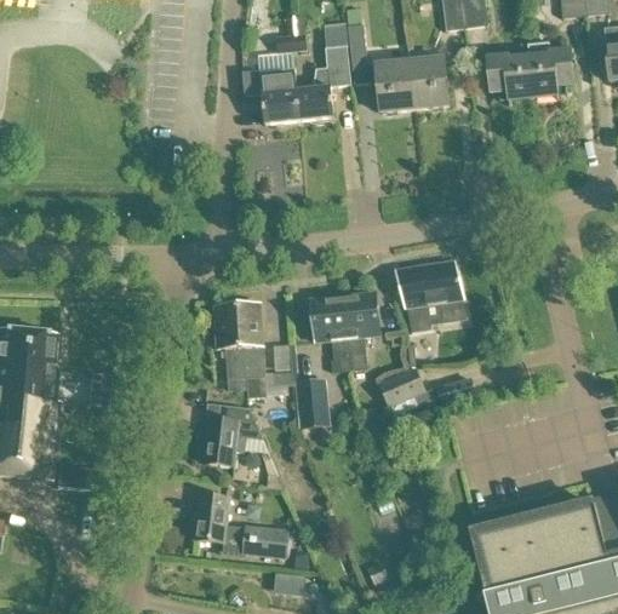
[(440,0),(444,32),(458,29),(453,0),(440,0)]
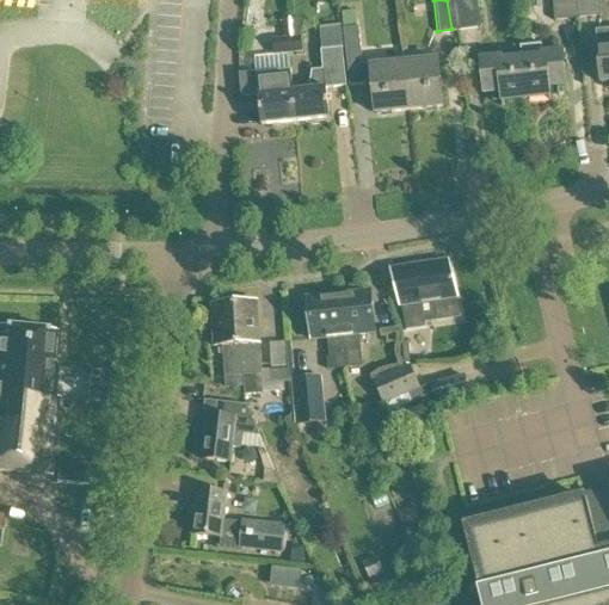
[(447,0),(451,29),(453,29),(453,28),(478,24),(474,0),(447,0)]
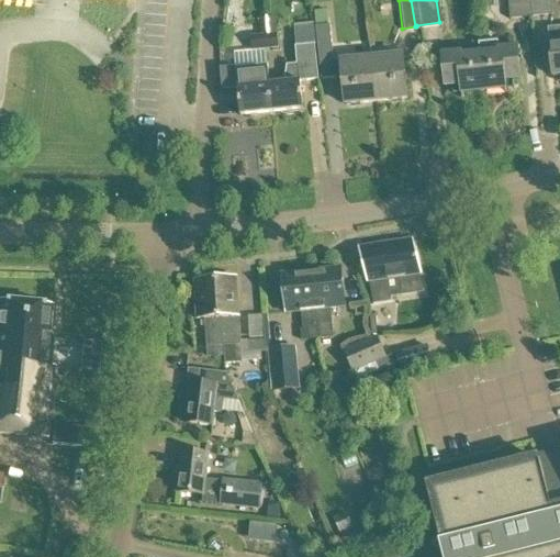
[(505,0),(507,17),(527,14),(526,0),(505,0)]
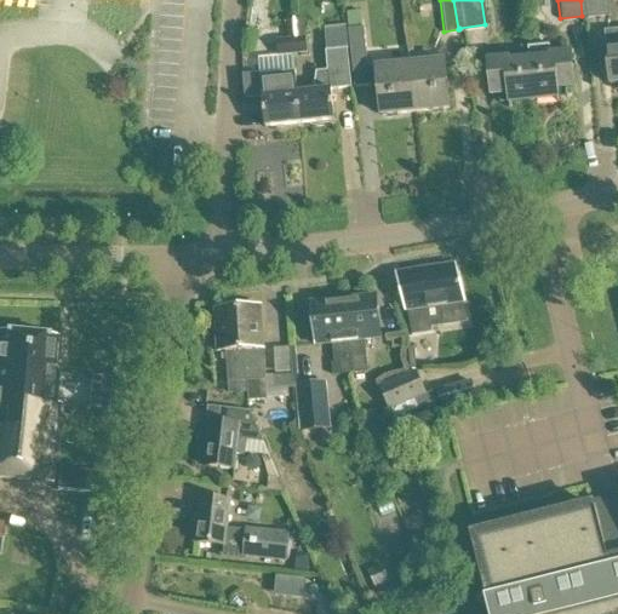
[(581,0),(582,16),(607,13),(606,0),(581,0)]
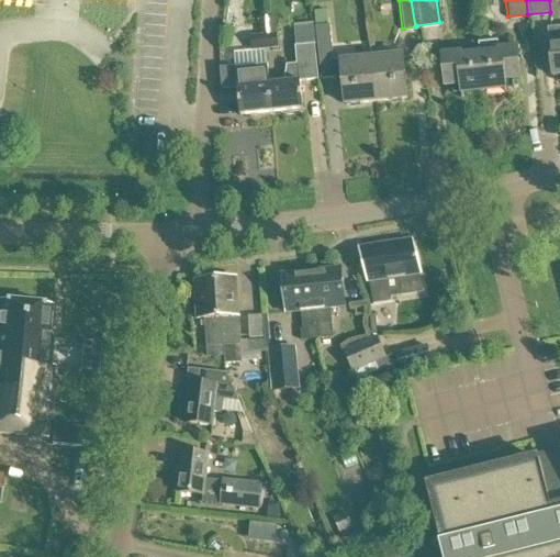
[(313,24),(326,22),(325,8),(312,9),(313,24)]
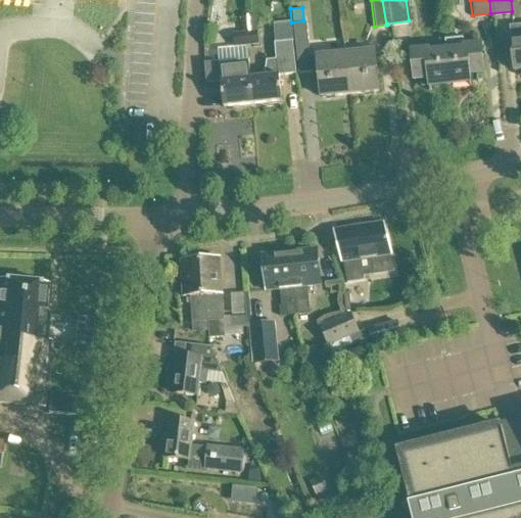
[(239,12),(241,29),(230,30),(231,44),(256,42),(253,11),(239,12)]
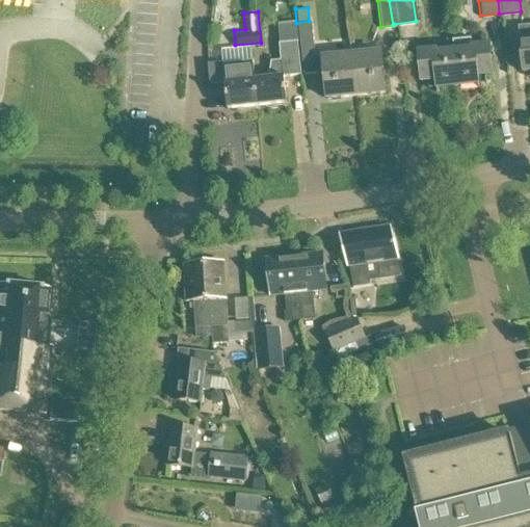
[(276,19),(279,41),(296,38),(294,18),(276,19)]
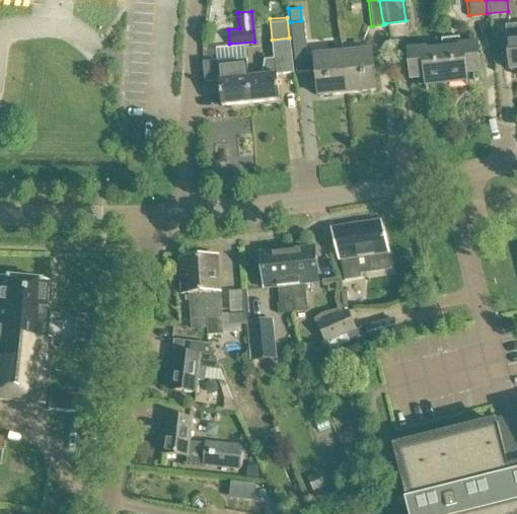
[(340,52),(312,54),(306,55),(302,21),(289,22),(294,71),(314,69),(316,94),(344,91),(340,52)]
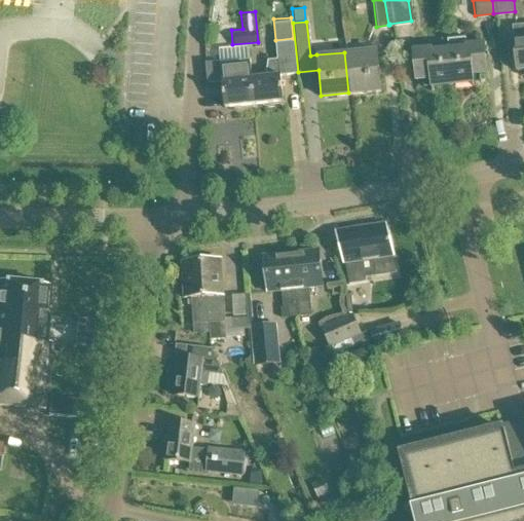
[(523,28),(518,30),(511,30),(515,69),(523,68),(523,28)]
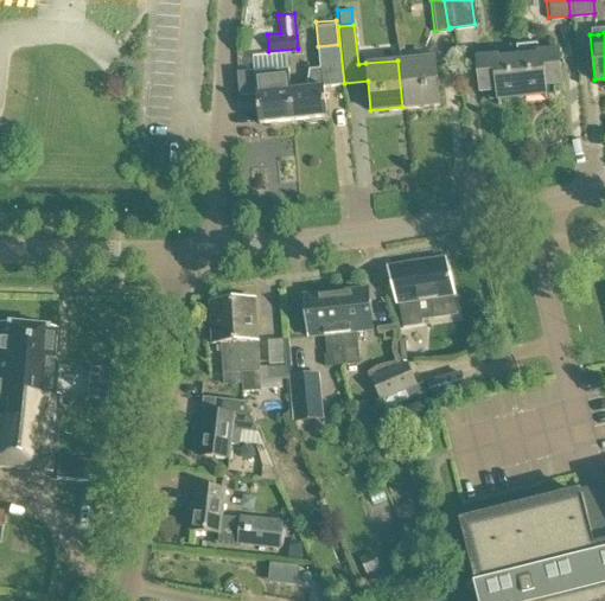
[(290,117),(324,114),(320,84),(341,82),(336,45),(314,48),(317,66),(307,68),(304,85),(286,88),(290,117)]
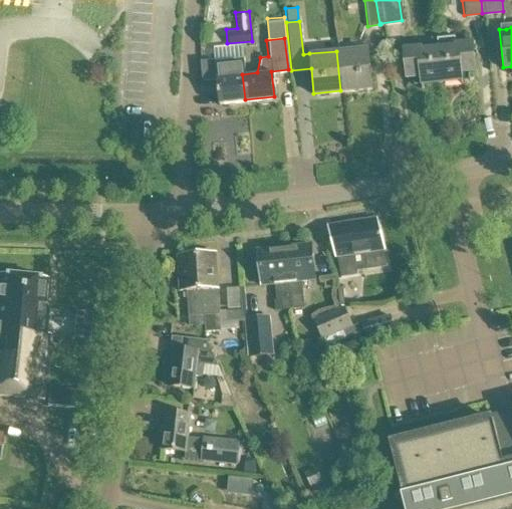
[(453,44),(436,46),(435,38),(435,39),(439,78),(459,76),(458,71),(473,69),(470,39),(452,41),(453,44)]
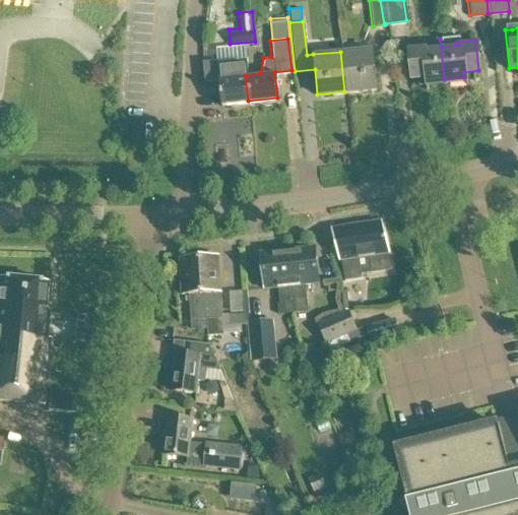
[(424,81),(444,79),(440,40),(424,41),(424,46),(405,47),(409,77),(423,76),(424,81)]
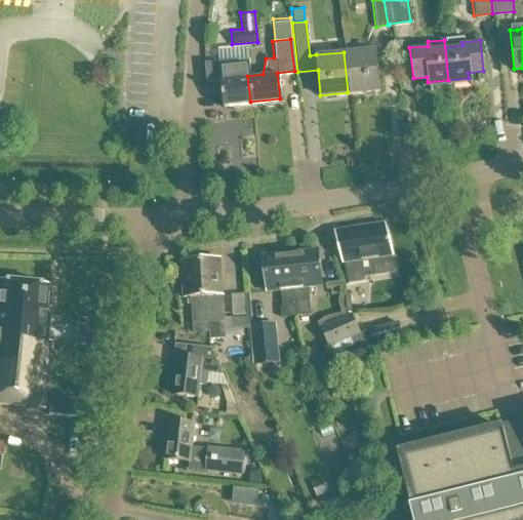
[(373,49),(344,52),(348,92),(377,89),(373,49)]
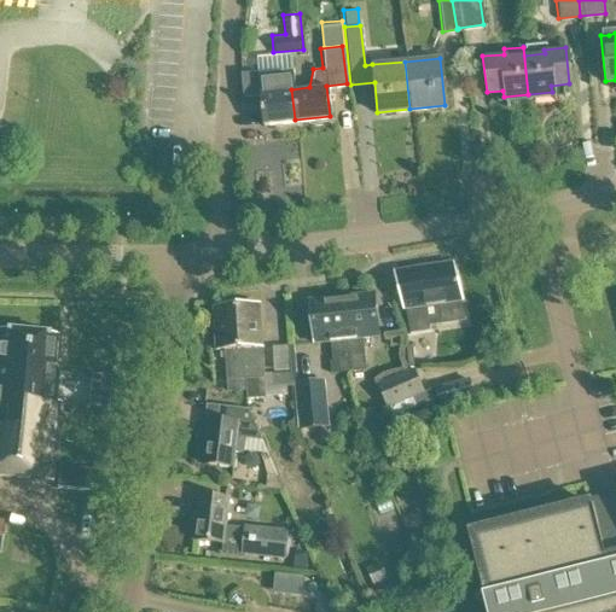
[(289,68),(257,71),(242,73),(243,93),(259,91),(262,123),(295,120),(291,89),(289,68)]
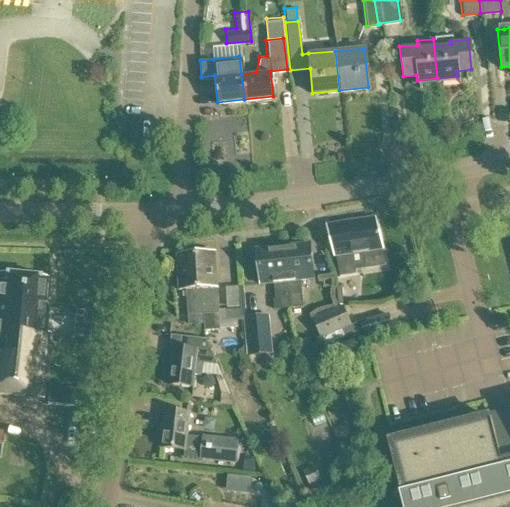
[(325,223),(332,253),(333,253),(338,273),(354,271),(350,251),(381,247),(373,215),(325,223)]
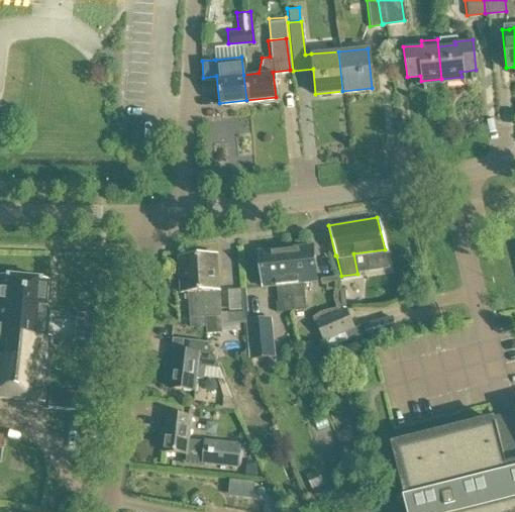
[(303,306),(302,292),(301,281),(315,279),(311,243),(284,246),(291,307),(303,306)]
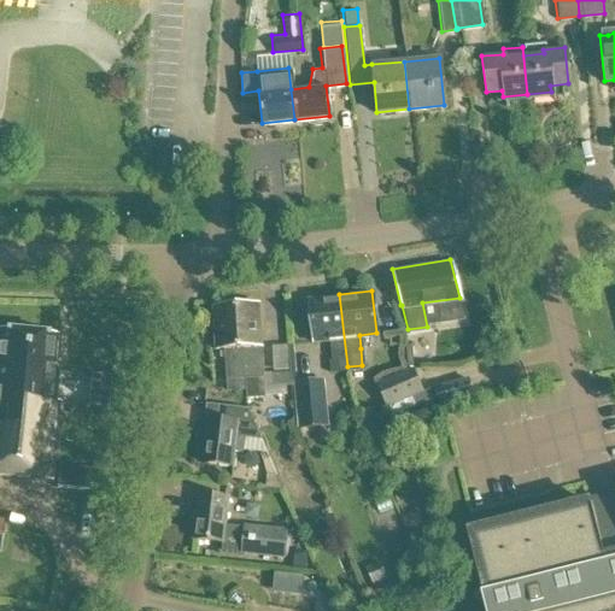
[(333,369),(347,366),(339,294),(306,299),(311,341),(329,339),(333,369)]
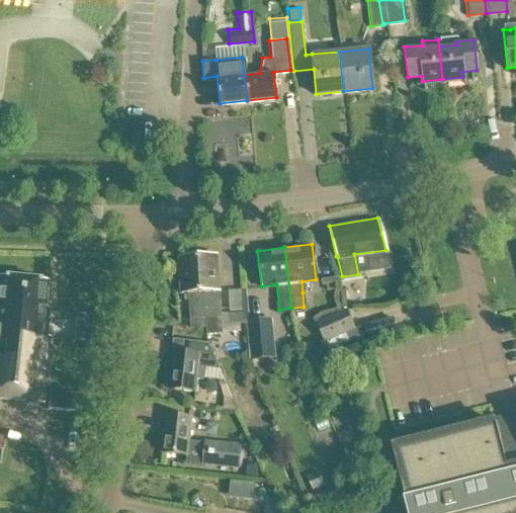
[(216,253),(196,254),(197,270),(195,270),(195,278),(199,278),(200,284),(198,284),(198,289),(202,289),(204,324),(205,331),(221,330),(216,253)]
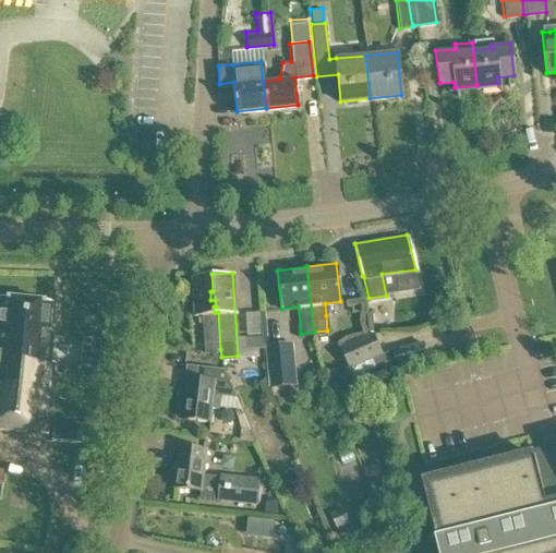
[(213,291),(212,274),(191,276),(193,313),(201,313),(203,350),(220,349),(218,312),(214,312),(214,307),(216,307),(215,300),(210,300),(210,291),(213,291)]
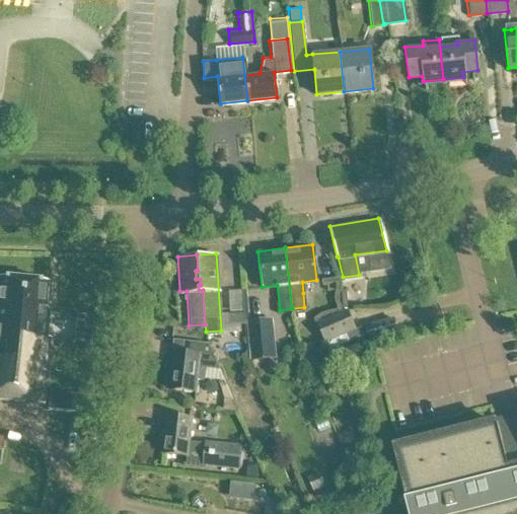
[(419,268),(404,270),(408,286),(422,284),(419,268)]
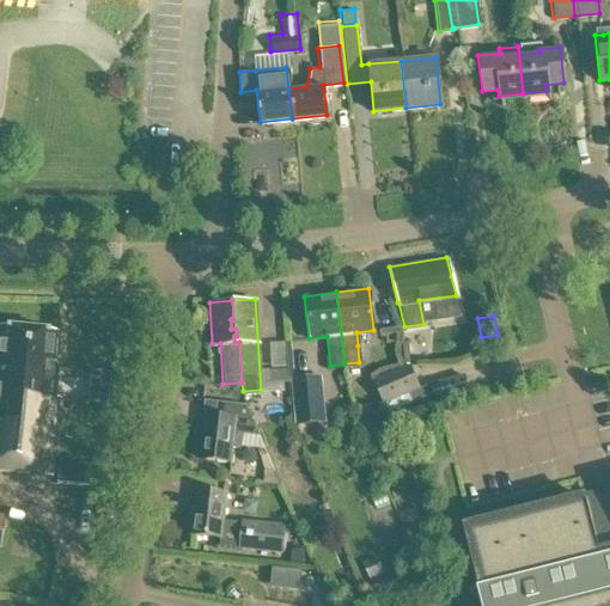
[(0,467),(10,469),(48,472),(55,395),(52,395),(54,366),(49,360),(53,329),(23,326),(0,323),(0,467)]
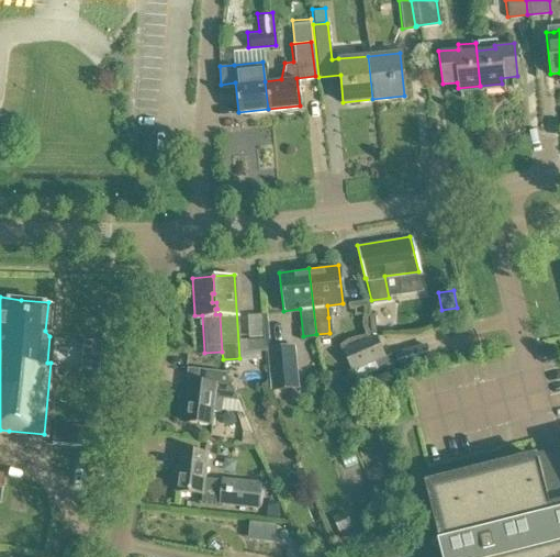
[(383,355),(374,335),(344,347),(356,376),(377,367),(373,358),(383,355)]
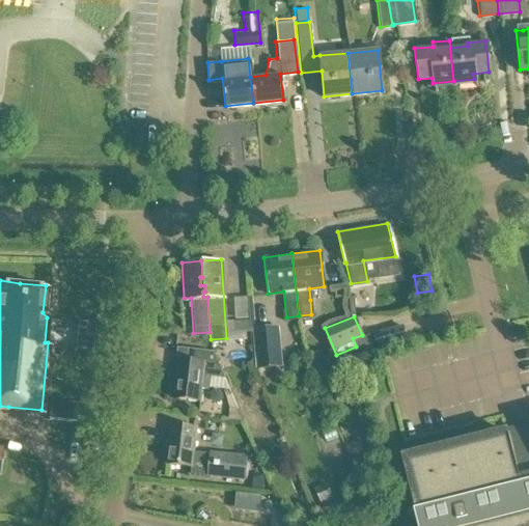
[(248,319),(233,320),(233,330),(249,329),(248,319)]
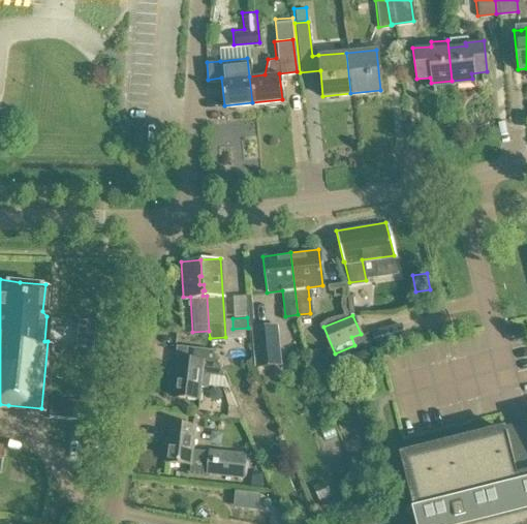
[(275,322),(259,325),(249,326),(253,366),(279,363),(275,322)]
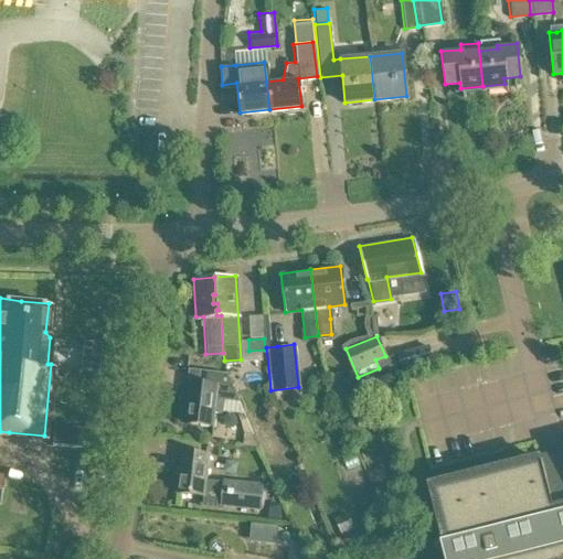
[(210,423),(213,397),(237,399),(225,372),(199,368),(197,382),(188,380),(183,420),(210,423)]
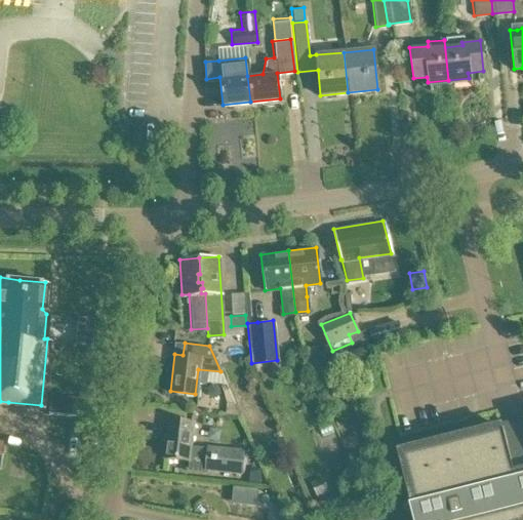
[(79,414),(81,395),(48,393),(47,411),(79,414)]
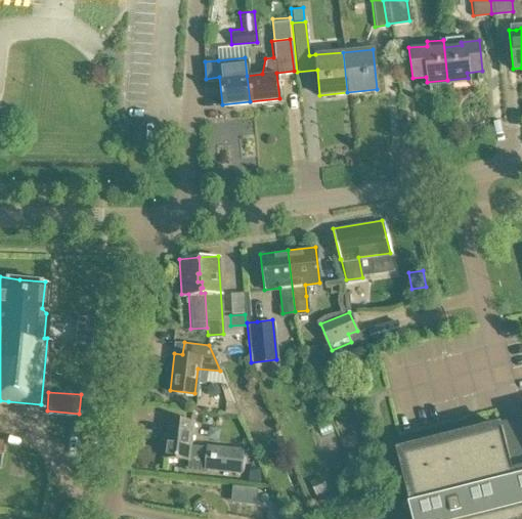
[(204,467),(207,444),(189,442),(191,421),(167,418),(163,455),(187,458),(186,465),(204,467)]
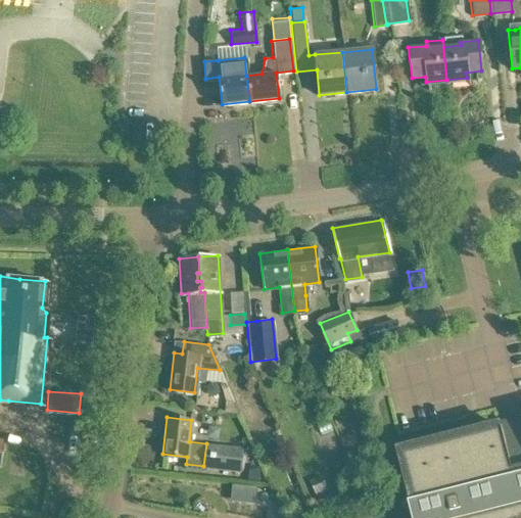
[(520,517),(520,425),(501,431),(499,425),(396,451),(408,495),(406,495),(412,517),(520,517)]
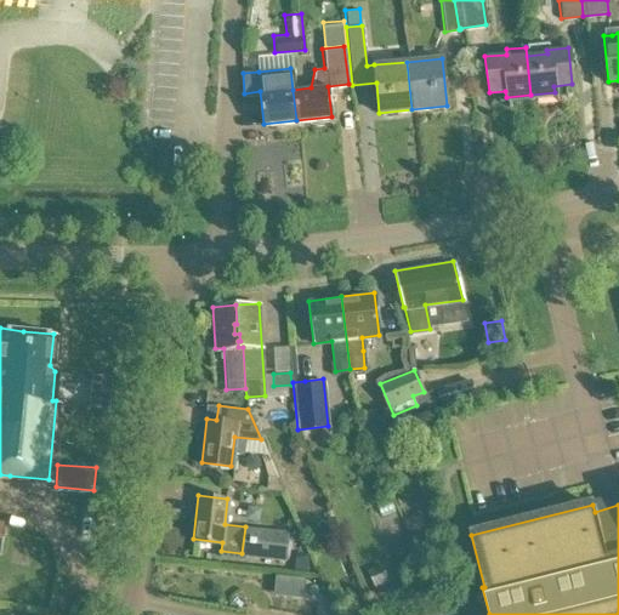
[(283,558),(287,533),(245,527),(242,553),(283,558)]
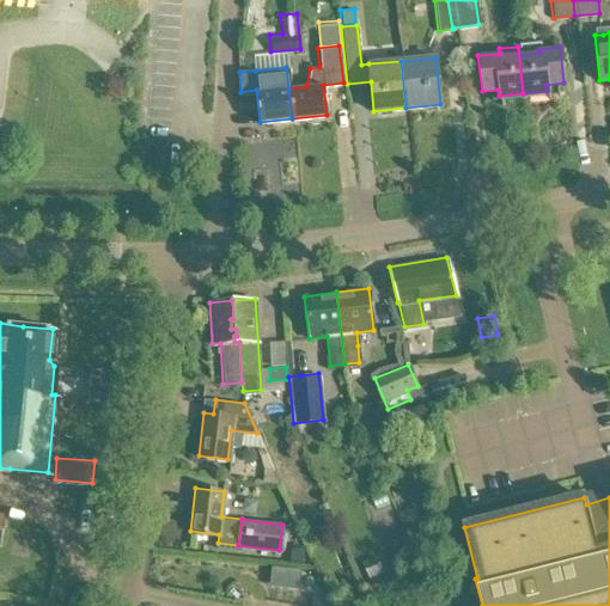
[(290,545),(288,561),(302,562),(303,546),(290,545)]
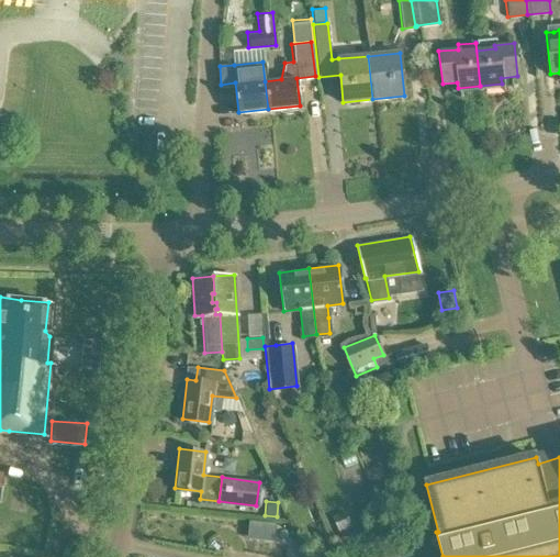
[(344,508),(333,513),(340,531),(351,525),(344,508)]
